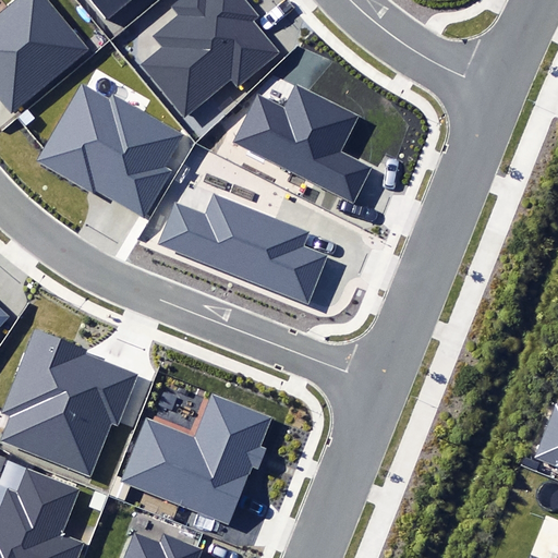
[(0,98),(11,111),(87,48),(46,0),(17,0),(0,15),(0,98)]
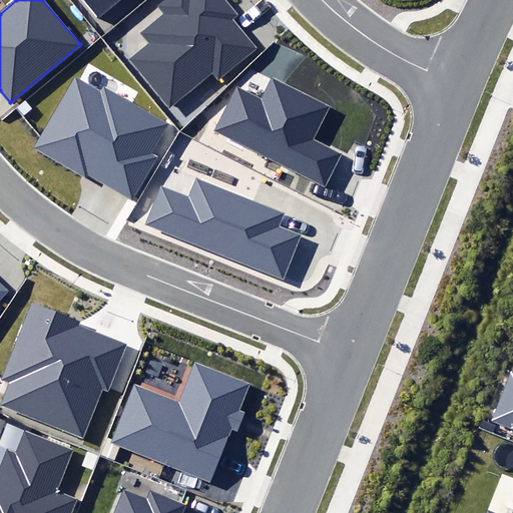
[(83,0),(97,17),(117,0),(83,0)]
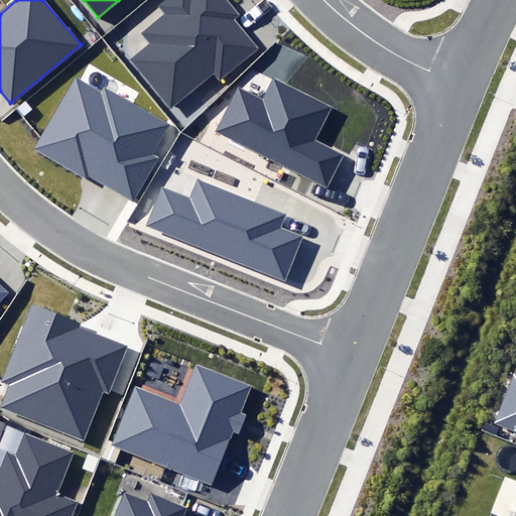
[(148,43),(129,58),(168,108),(215,71),(221,78),(256,49),(232,19),(238,13),(227,0),(164,0),(156,7),(162,16),(140,33),(148,43)]
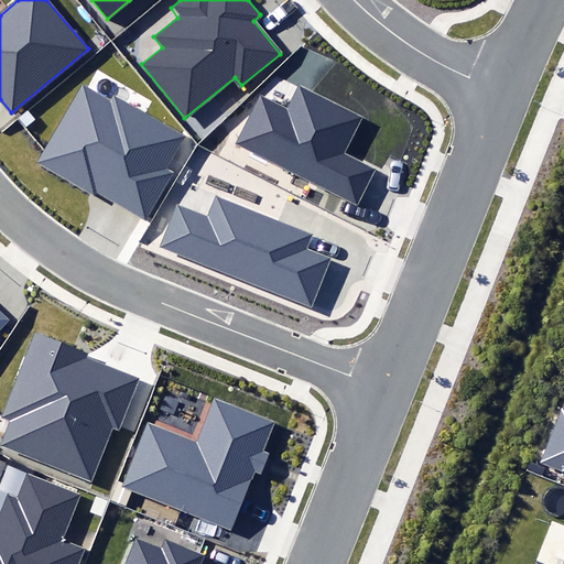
[(96,188),(149,219),(176,171),(170,167),(187,137),(115,95),(111,100),(84,85),(39,162),(93,194),(96,188)]
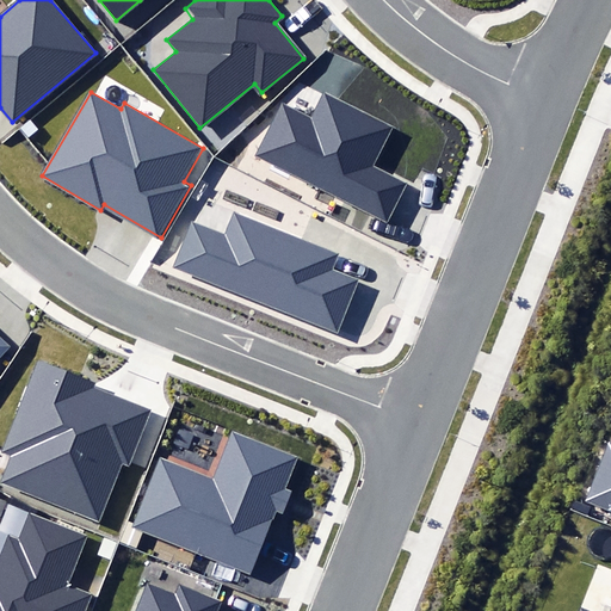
[(283,103),(255,156),(384,222),(405,183),(371,166),(390,127),(325,93),(313,118),(283,103)]
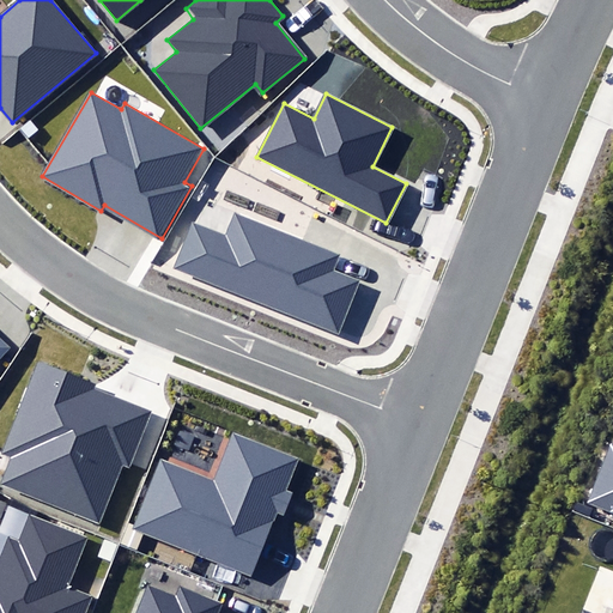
[(192,222),(173,269),(339,337),(362,281),(334,271),(340,256),(236,214),(226,236),(192,222)]
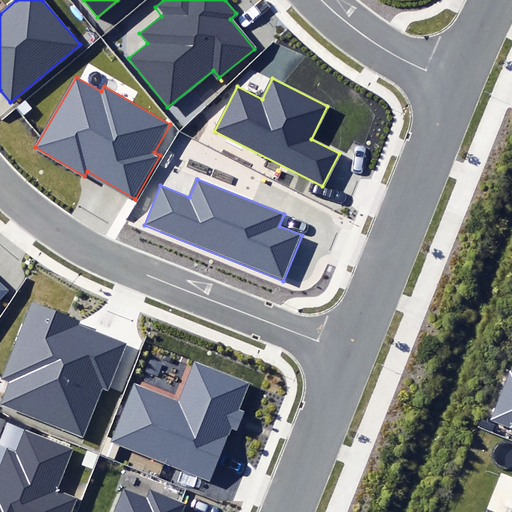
[(0,300),(10,290),(0,279),(0,300)]
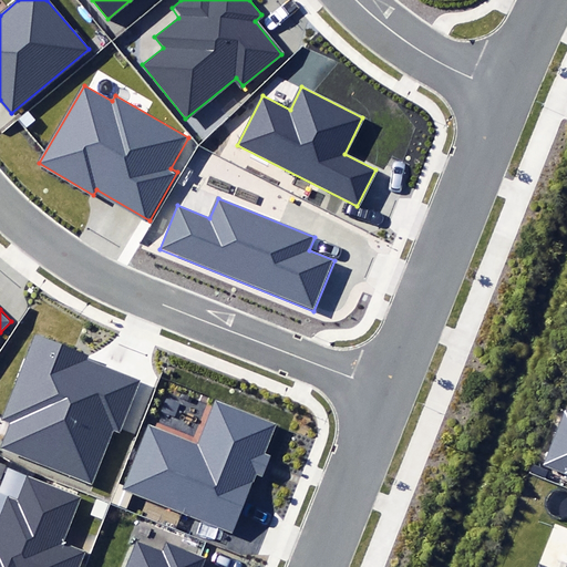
[(2,447),(91,482),(111,429),(120,432),(140,382),(86,362),(90,356),(34,334),(1,419),(11,422),(2,447)]
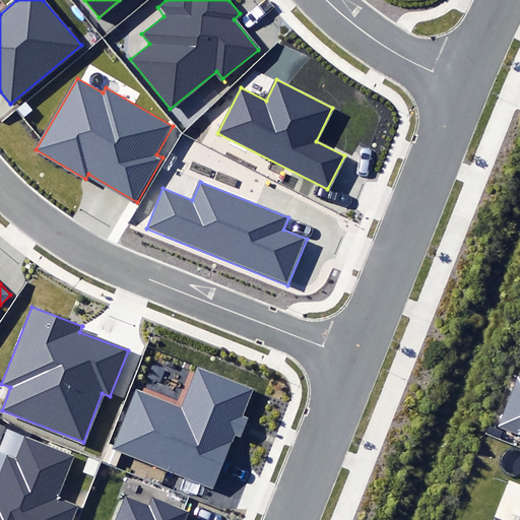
[(135,388),(111,448),(214,490),(237,434),(242,436),(249,418),(242,415),(252,390),(197,368),(182,406),(135,388)]
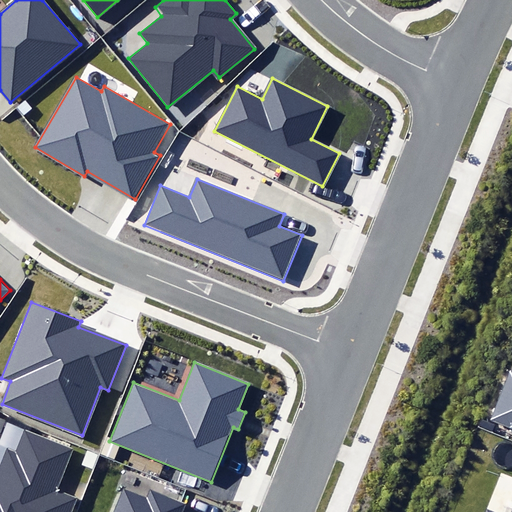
[(511,371),(491,420),(511,429),(510,433),(511,433),(511,371)]
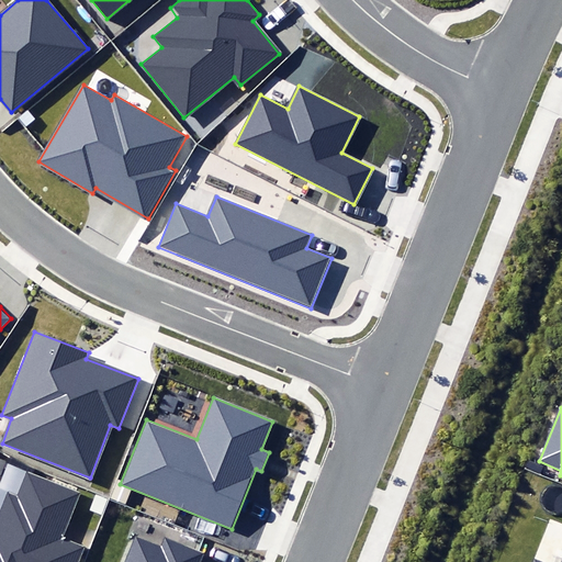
[(0,561),(77,561),(83,547),(60,538),(78,493),(26,472),(18,495),(8,491),(0,508),(0,561)]
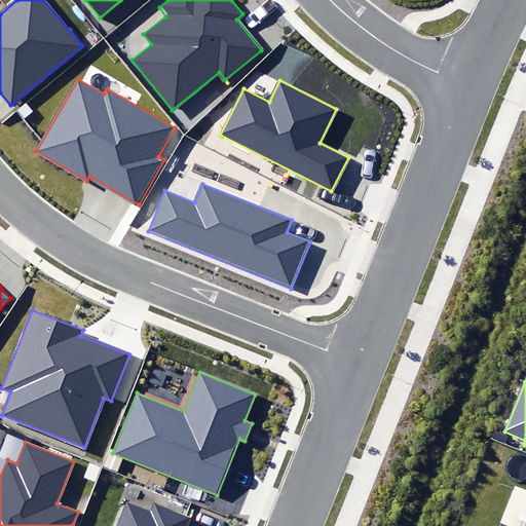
[(127,502),(118,525),(189,525),(193,518),(155,503),(152,512),(127,502)]
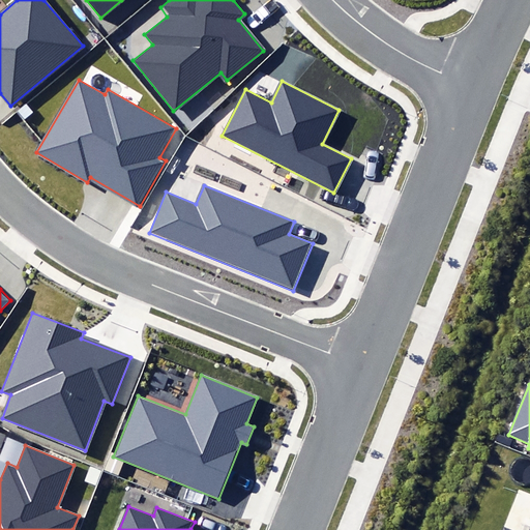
All buildings are outlined.
